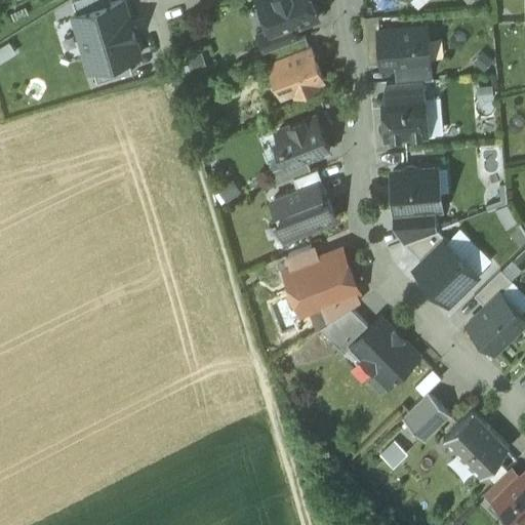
[(75,0),(72,1),(76,14),(112,3),(110,0),(75,0)]
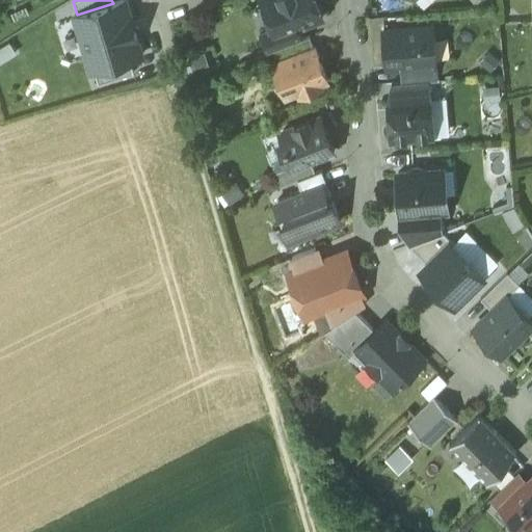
[(142,57),(125,0),(124,0),(113,3),(77,15),(75,15),(91,72),(95,72),(130,60),(142,57)]
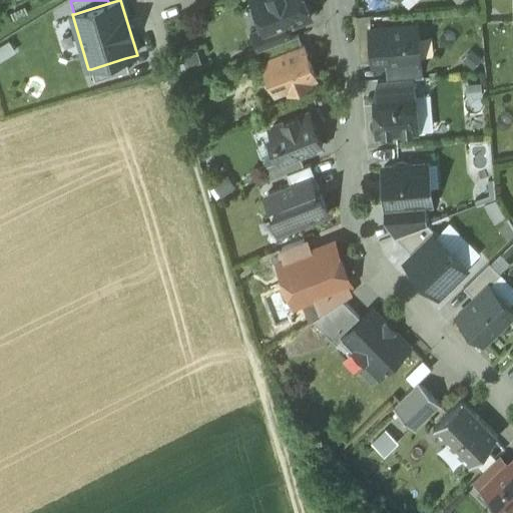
[(304,0),(252,0),(252,2),(257,11),(262,13),(267,28),(270,34),(287,28),(311,18),(304,0)]
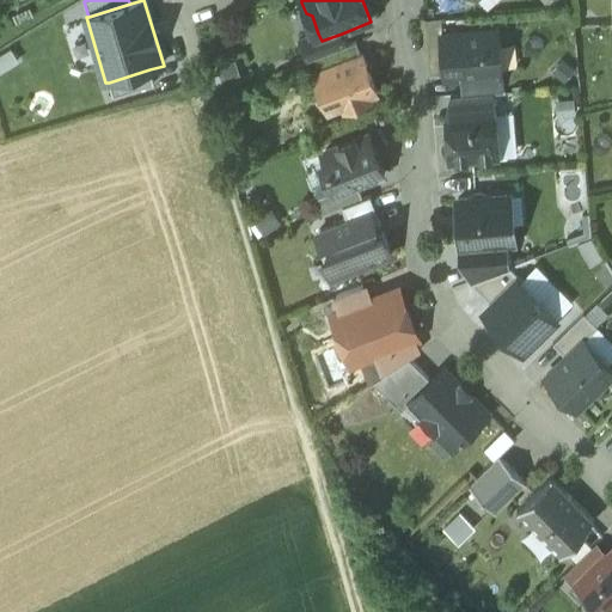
[(497,31),(440,36),(444,78),(460,77),(501,74),(497,31)]
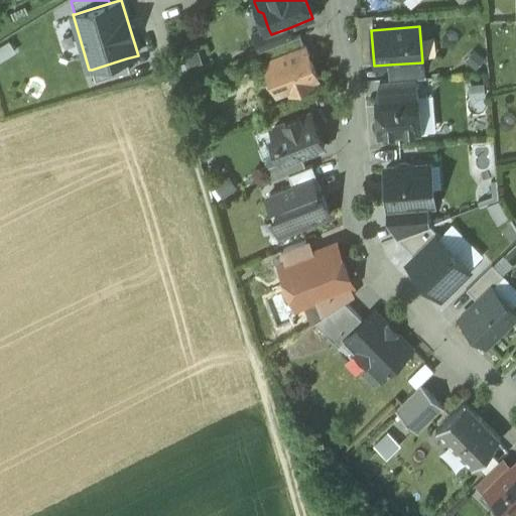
[(268,28),(252,35),(259,52),(265,49),(292,39),(288,28),(271,34),(268,28)]
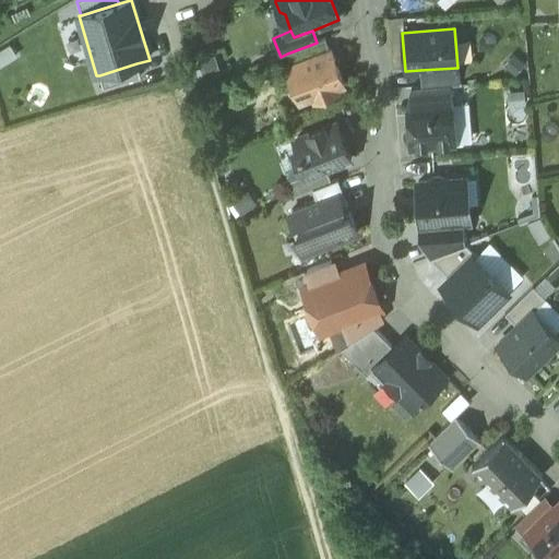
[(317,43),(287,54),(293,66),(330,51),(324,39),(317,43)]
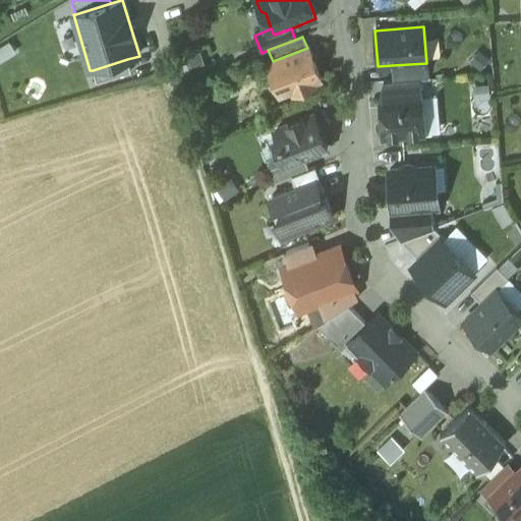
[(0,49),(0,63),(15,54),(8,44),(0,49)]
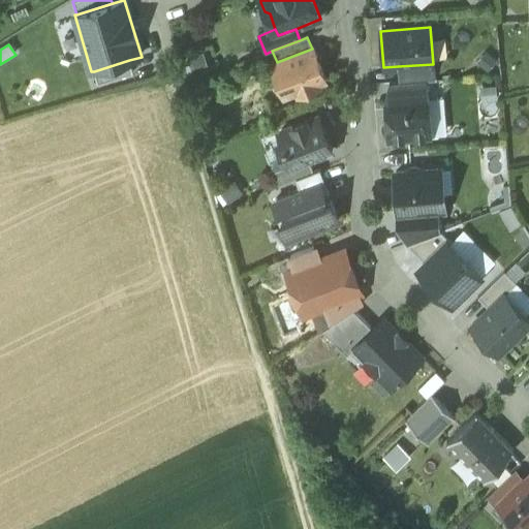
[(277,62),(271,64),(284,98),(297,93),(298,97),(320,88),(319,85),(325,82),(313,49),(312,49),(277,62)]
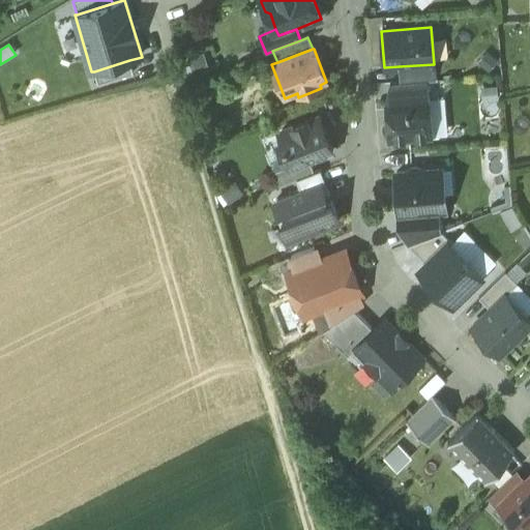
[(187,75),(210,74),(209,56),(186,56),(187,75)]
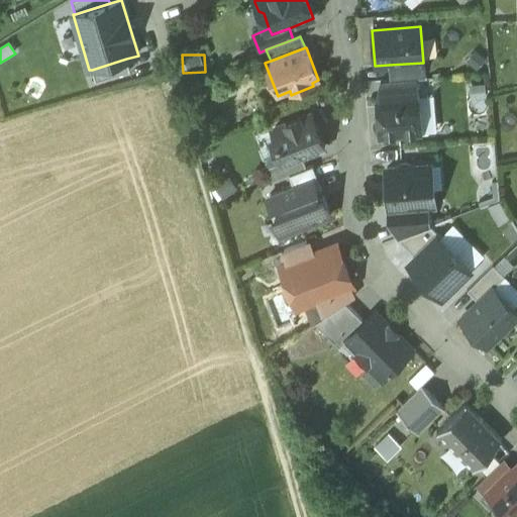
[(130,72),(126,59),(92,70),(96,83),(130,72)]
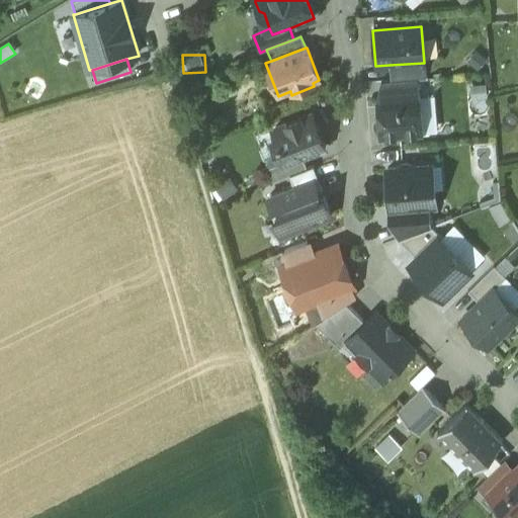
[(424,63),(390,65),(392,81),(417,79),(426,79),(424,63)]
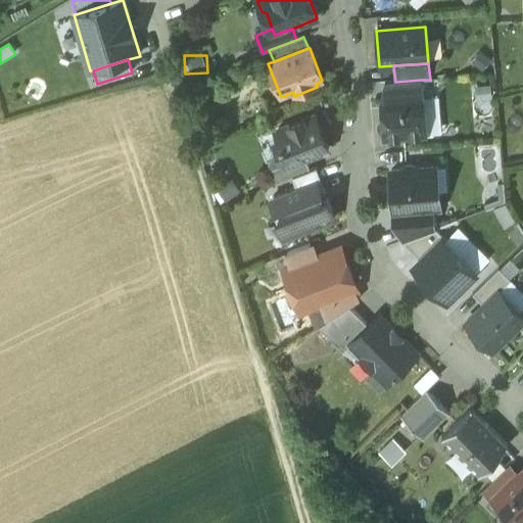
[(386,99),(422,96),(421,80),(395,82),(384,83),(386,99)]
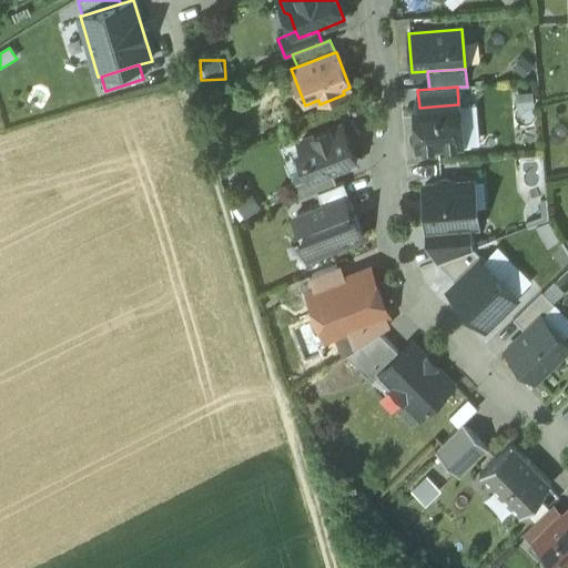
[(419,108),(415,108),(418,150),(462,146),(458,104),(419,108)]
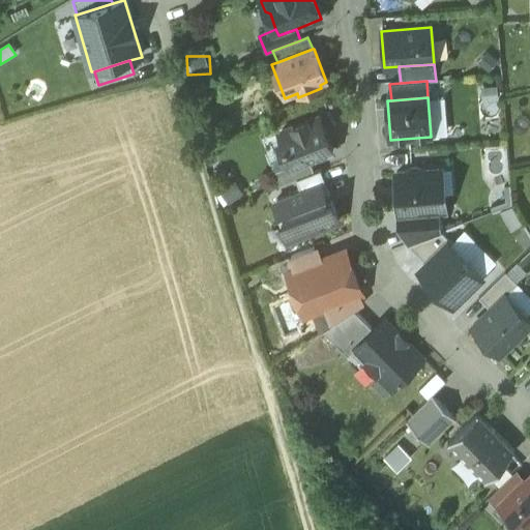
[(307,120),(293,125),(293,126),(282,131),(287,144),(280,147),(288,168),(289,170),(310,162),(332,152),(319,117),(307,121),(307,120)]
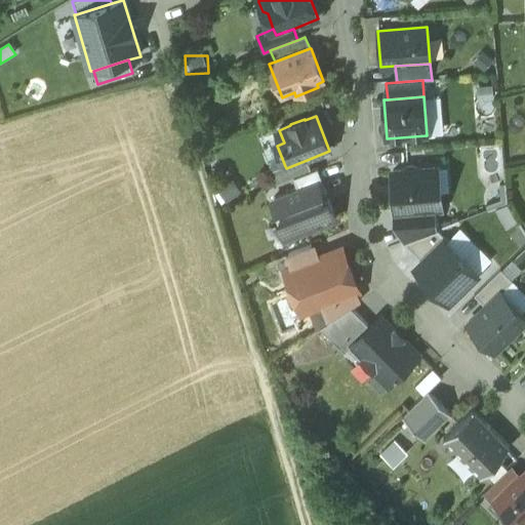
[(307,160),(286,168),(285,166),(271,171),(277,185),(293,178),(311,171),(307,160)]
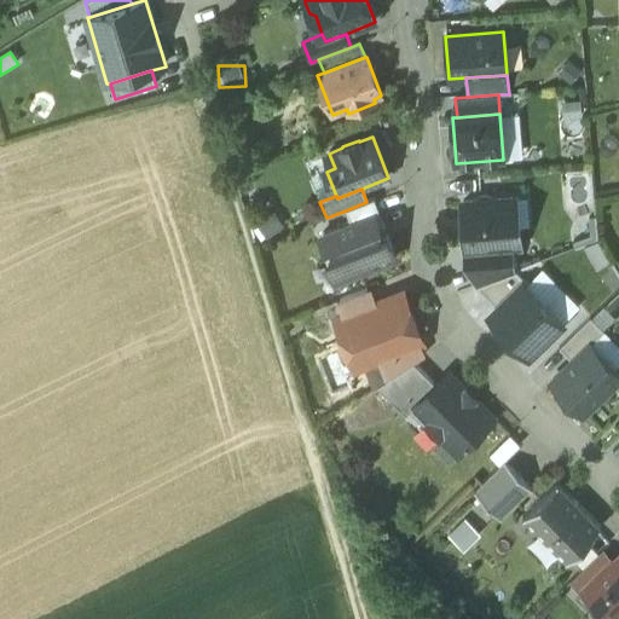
[(489,197),(480,197),(478,201),(463,202),(464,219),(461,223),(461,230),(466,233),(467,250),(469,250),(512,247),(519,247),(515,198),(492,200),(489,197)]
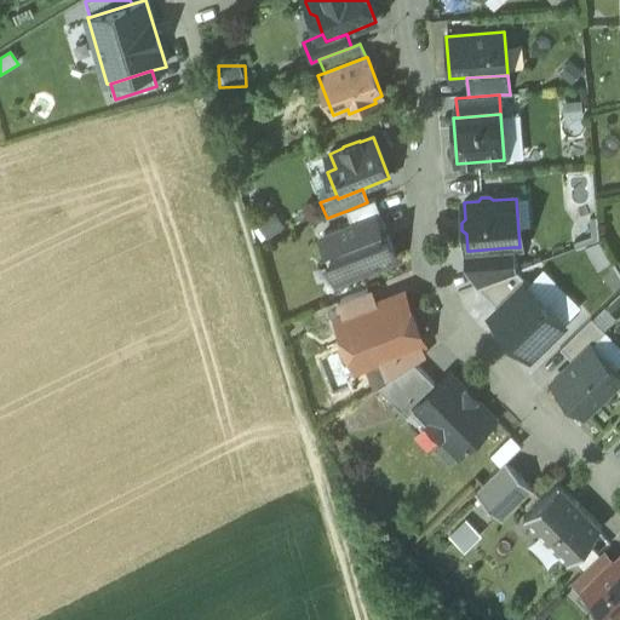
[(367,202),(346,211),(351,224),(374,216),(380,230),(385,228),(374,200),(367,202)]
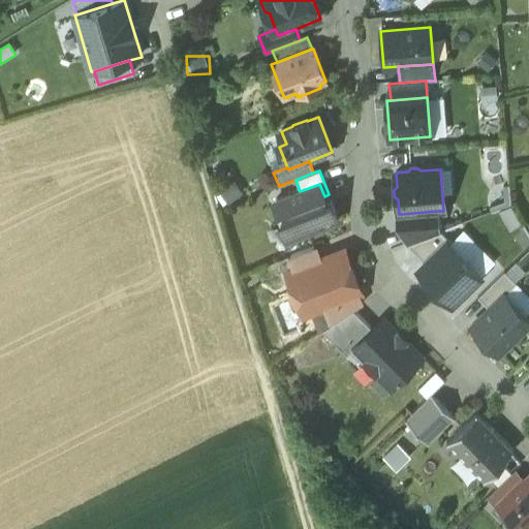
[(300,191),(273,201),(282,223),(287,221),(293,239),(339,221),(331,201),(328,203),(324,196),(319,184),(300,191)]
